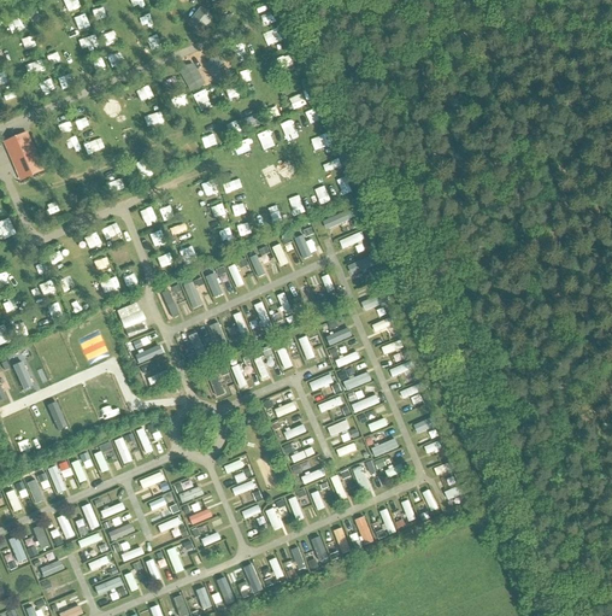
[(70,0),(74,11),(80,9),(77,0),(70,0)]
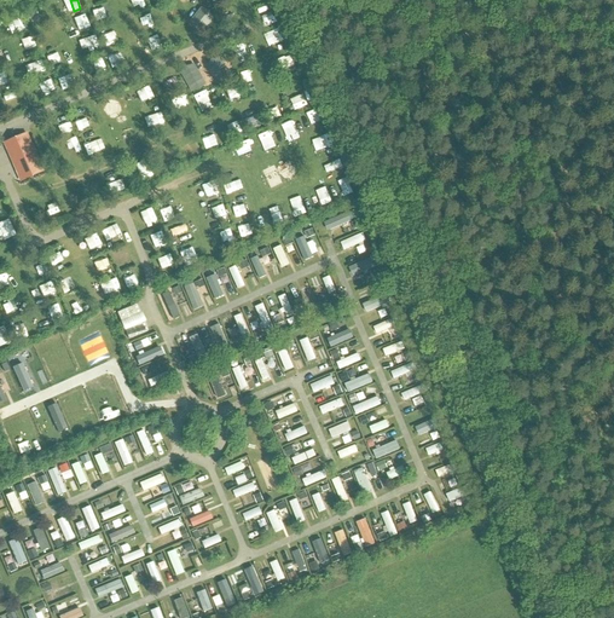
[(22,134),(0,144),(0,148),(15,185),(40,175),(22,134)]
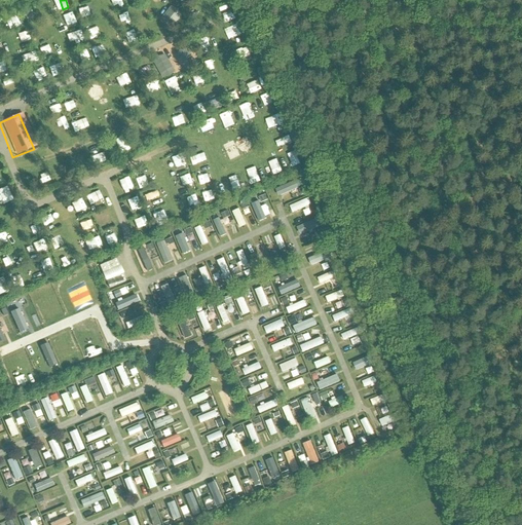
[(225,146),(231,159),(240,155),(234,142),(225,146)]
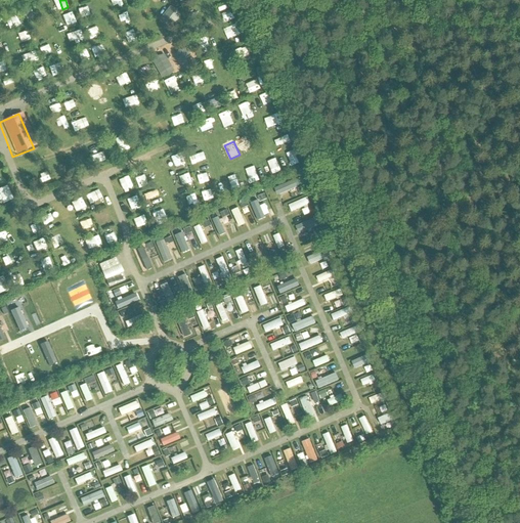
[(304,191),(301,185),(294,188),(297,194),(304,191)]
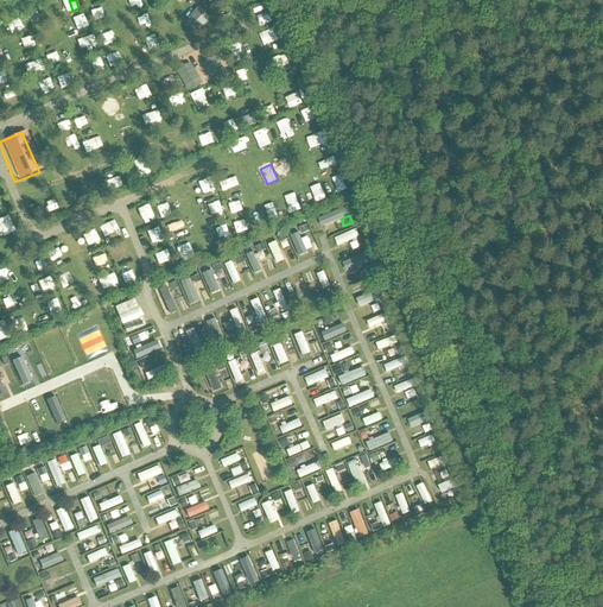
[(296,228),(298,234),(305,231),(303,225),(296,228)]
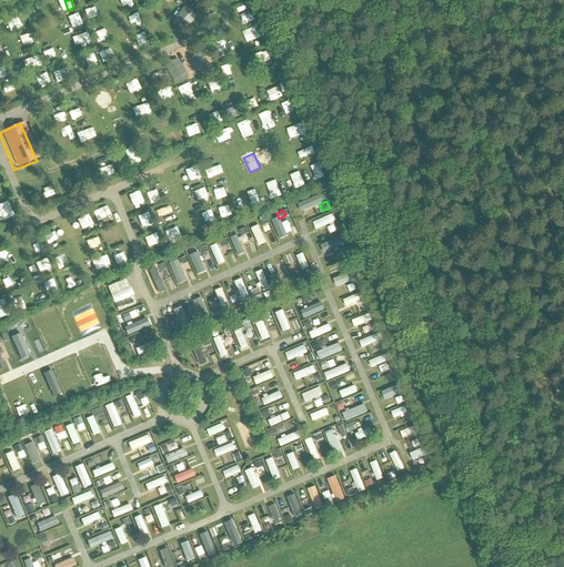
[(316,230),(334,225),(332,216),(314,222),(316,230)]
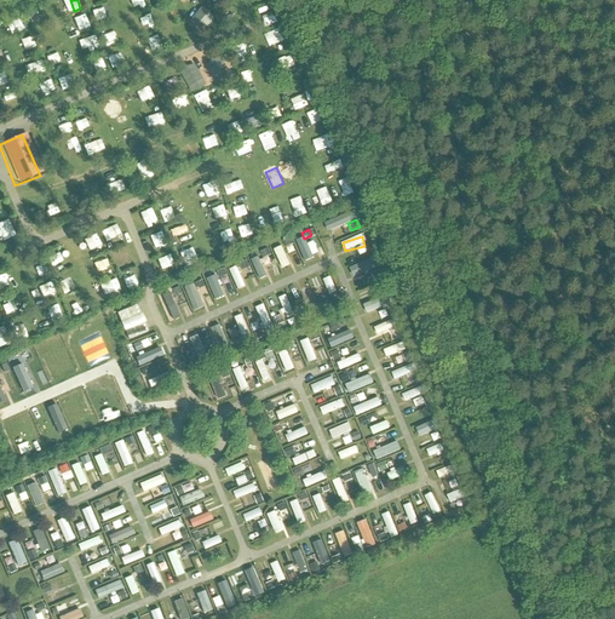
[(279,241),(282,247),(289,244),(287,238),(279,241)]
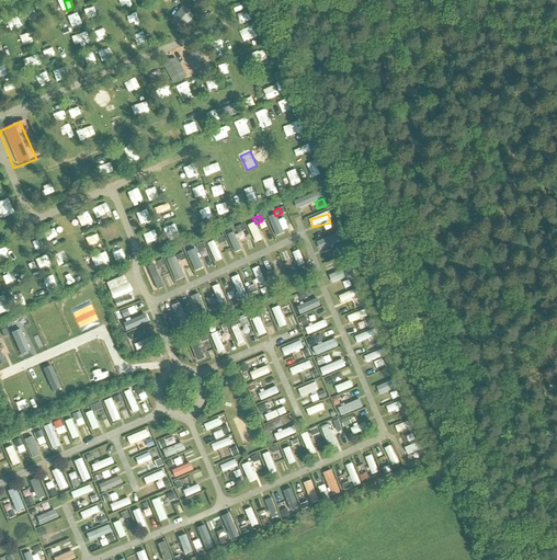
[(327,225),(330,231),(337,229),(332,221),(327,225)]
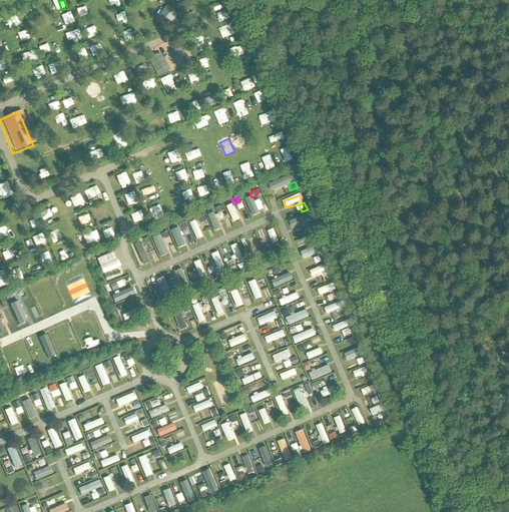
[(212,208),(214,213),(221,210),(218,205),(212,208)]
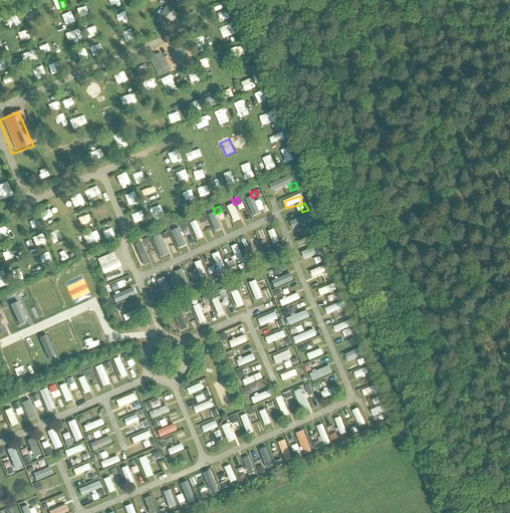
[(215,212),(209,215),(213,223),(218,221),(215,212)]
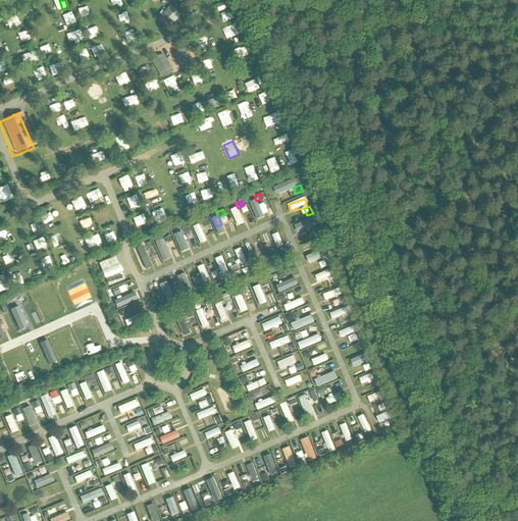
[(298,224),(300,231),(319,225),(317,218),(298,224)]
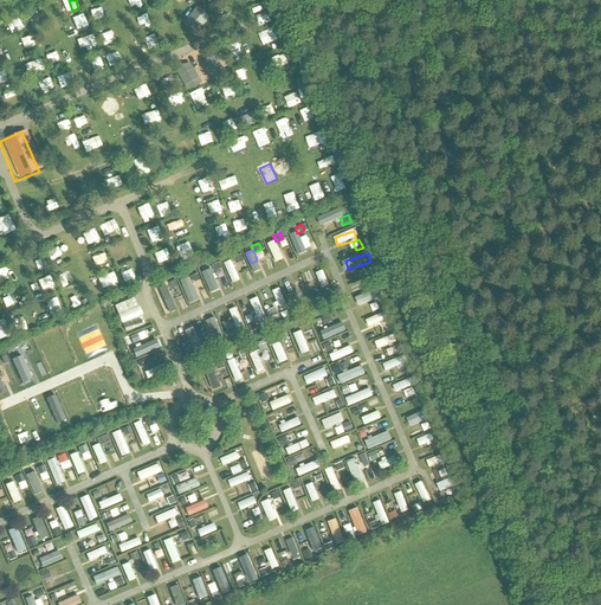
[(230,258),(233,264),(240,261),(238,255),(230,258)]
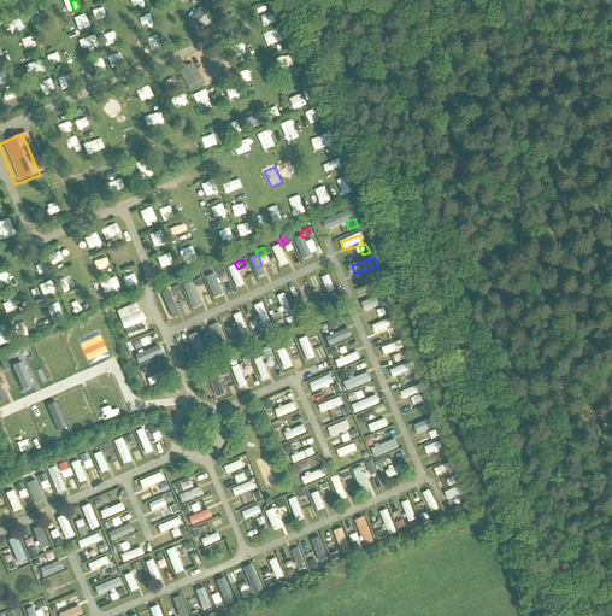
[(223,274),(221,267),(212,270),(216,276),(223,274)]
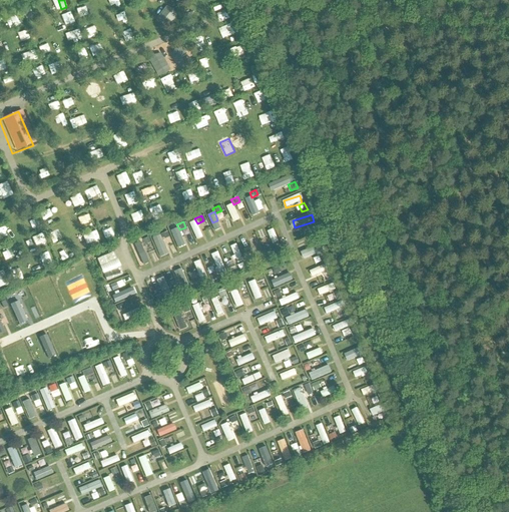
[(315,229),(312,223),(306,225),(309,232),(315,229)]
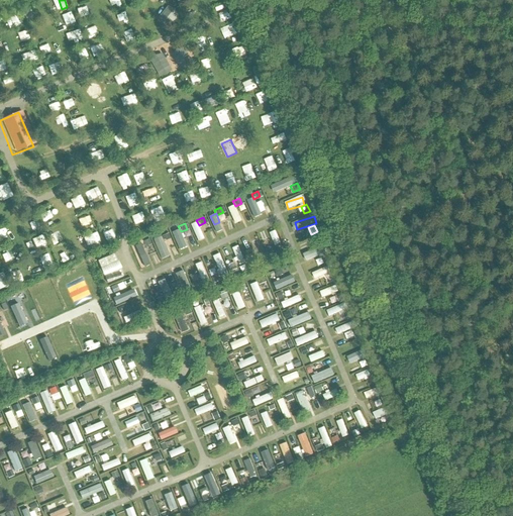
[(174,234),(180,249),(186,246),(180,232),(174,234)]
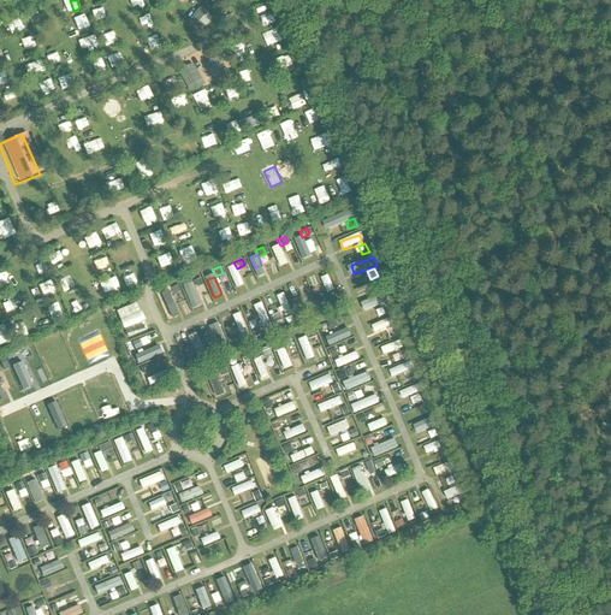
[(201,285),(197,278),(189,281),(193,288),(201,285)]
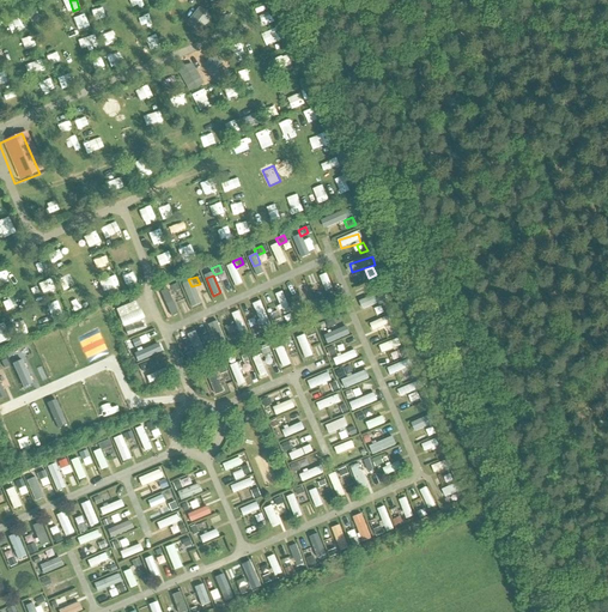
[(166,285),(171,294),(176,290),(172,282),(166,285)]
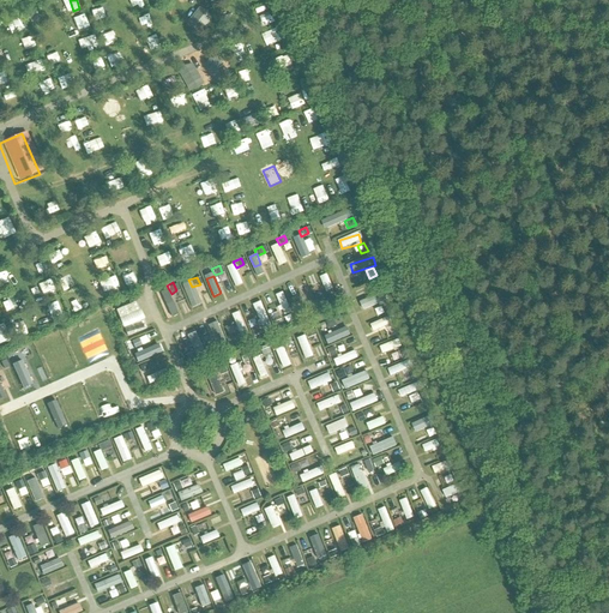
[(283,292),(277,294),(285,316),(291,313),(283,292)]
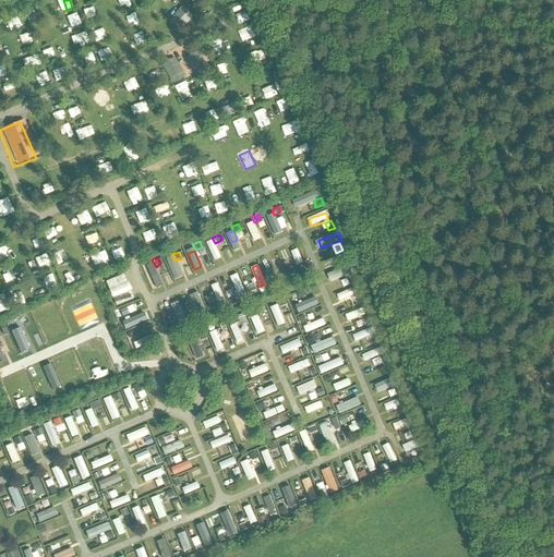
[(238,273),(231,275),(240,299),(247,297),(238,273)]
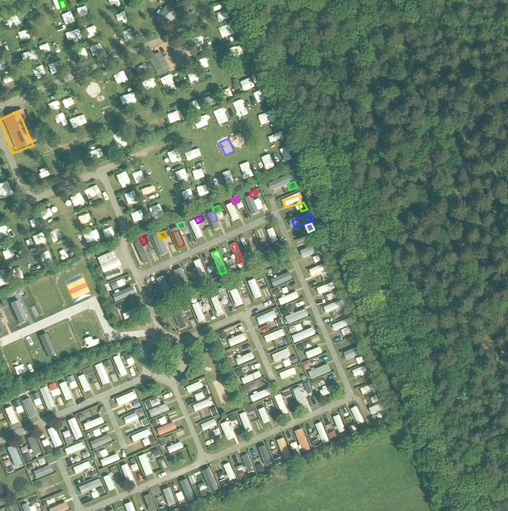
[(324,260),(321,254),(315,256),(318,262),(324,260)]
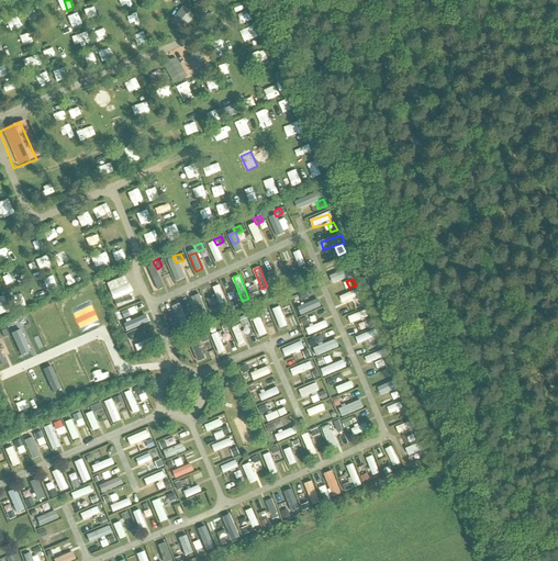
[(118,280),(102,287),(111,309),(126,302),(118,280)]
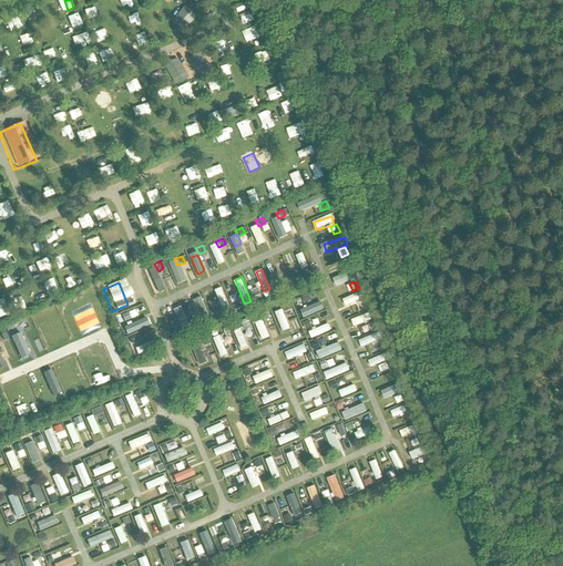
[(224,309),(228,307),(219,287),(215,289),(224,309)]
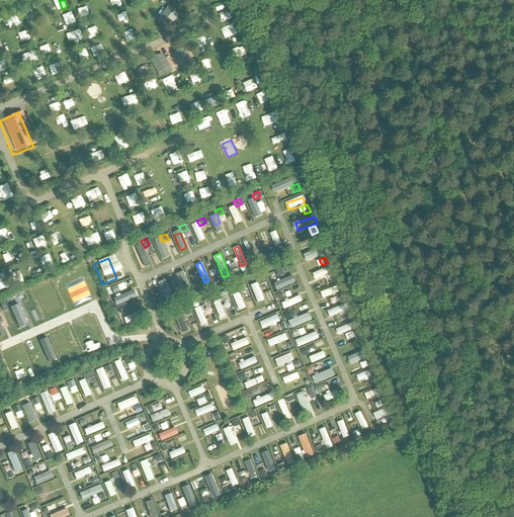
[(317,281),(333,275),(330,268),(314,274),(317,281)]
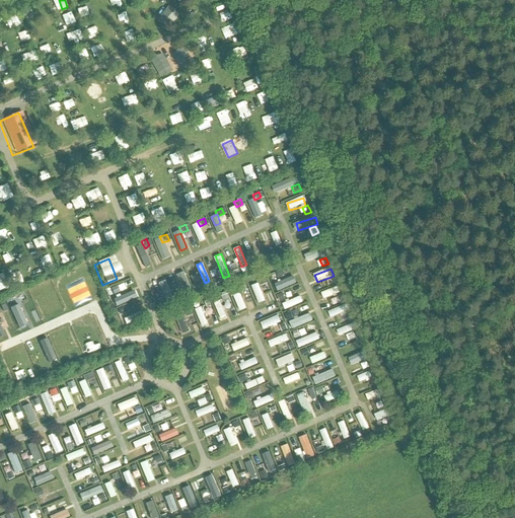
[(178,275),(184,285),(189,283),(184,273),(178,275)]
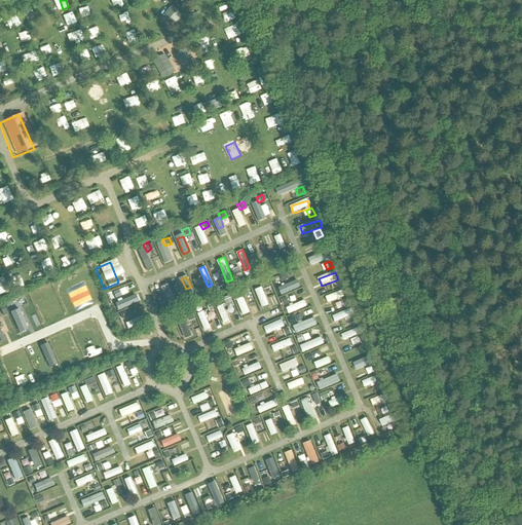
[(212,283),(215,289),(221,286),(218,279),(212,283)]
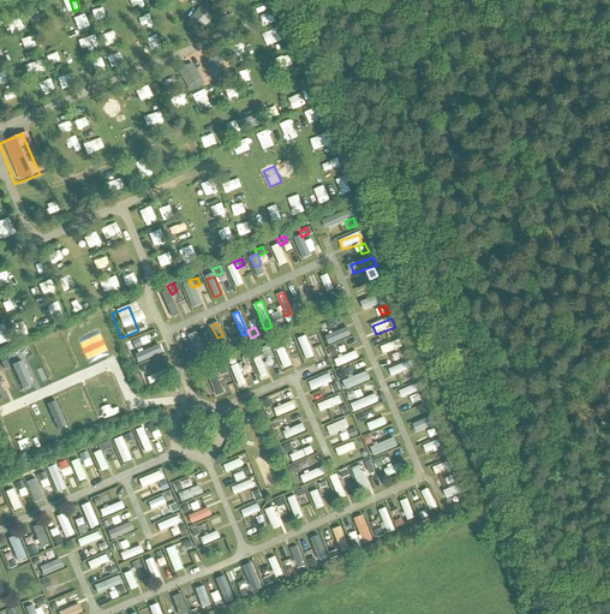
[(301,333),(305,340),(314,337),(310,329),(301,333)]
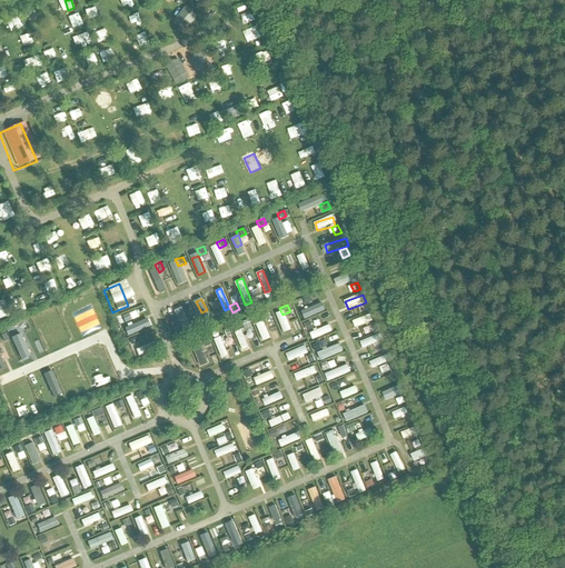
[(320,305),(304,310),(306,318),(324,312),(320,305)]
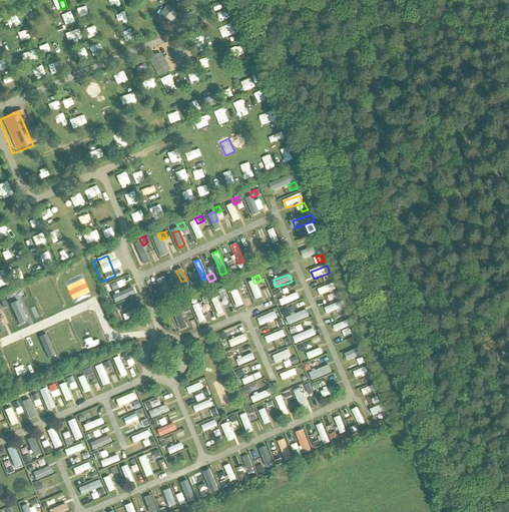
[(163,296),(169,294),(164,277),(158,279),(163,296)]
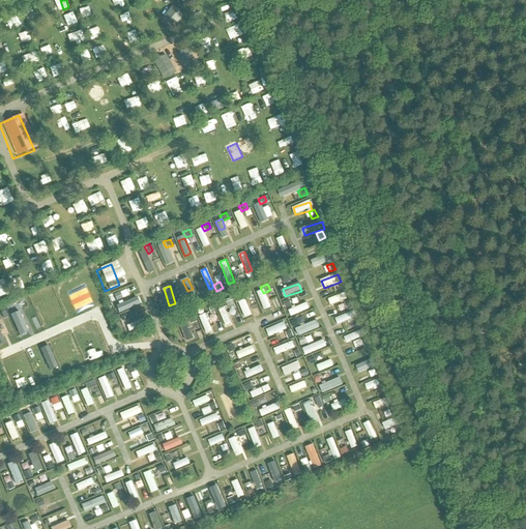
[(118,302),(121,310),(138,303),(136,296),(118,302)]
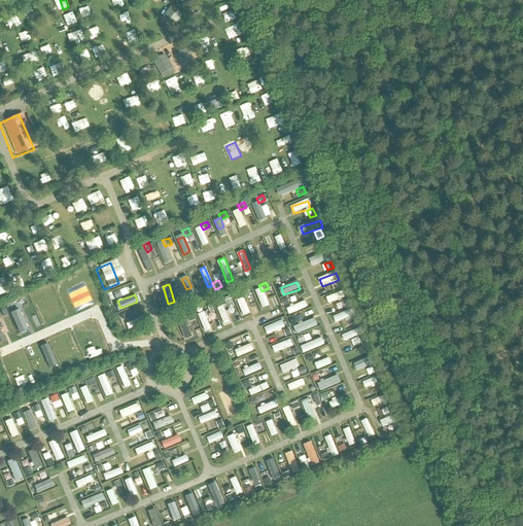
[(221,302),(223,308),(231,305),(228,299),(221,302)]
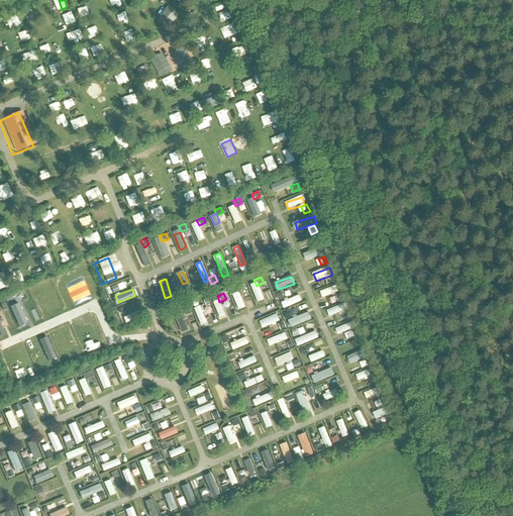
[(273,295),(275,302),(281,300),(278,293),(273,295)]
